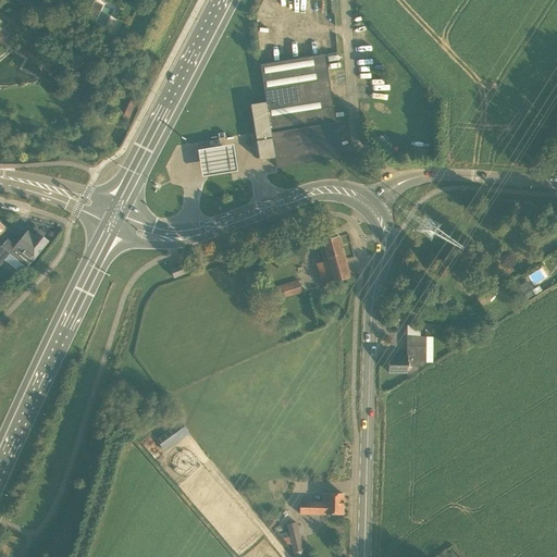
[(97,17),(103,3),(94,0),(93,0),(87,13),(97,17)]
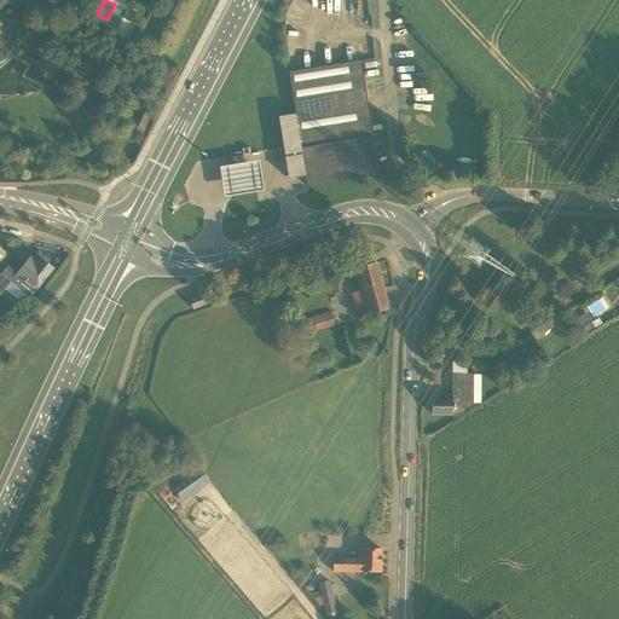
[(48,4),(40,6),(38,12),(47,18),(53,7),(48,4)]
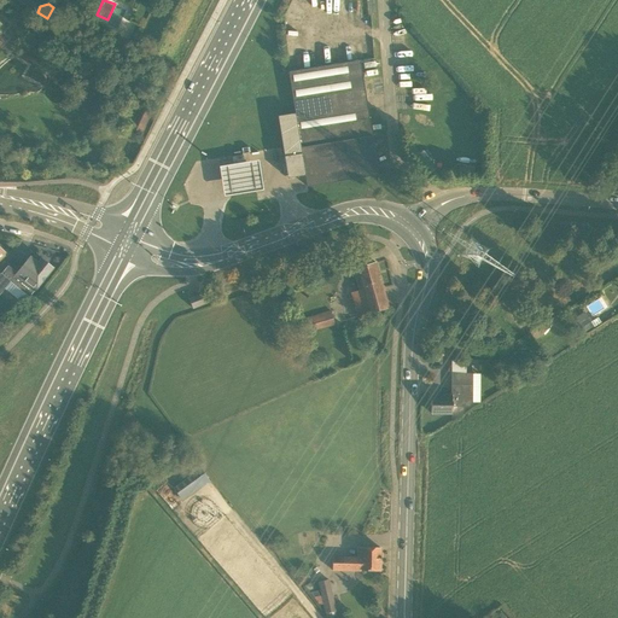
[(378,175),(377,165),(360,60),(289,71),(295,114),(278,116),(285,163),(283,164),(285,175),(304,173),(304,175),(305,175),(307,186),(378,175)]
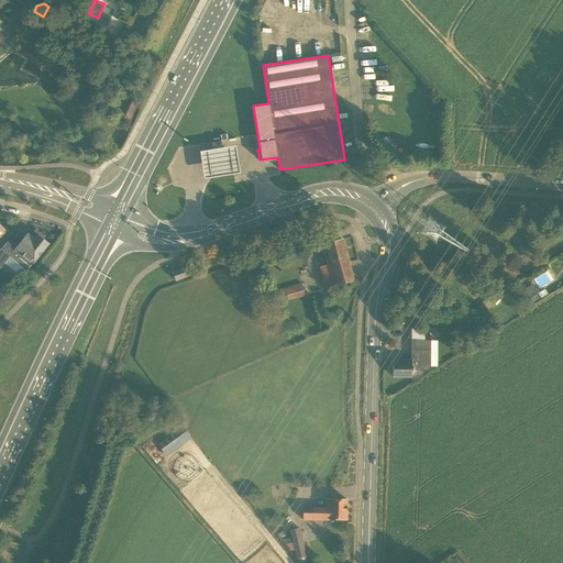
[(205,177),(239,172),(234,146),(200,152),(205,177)]
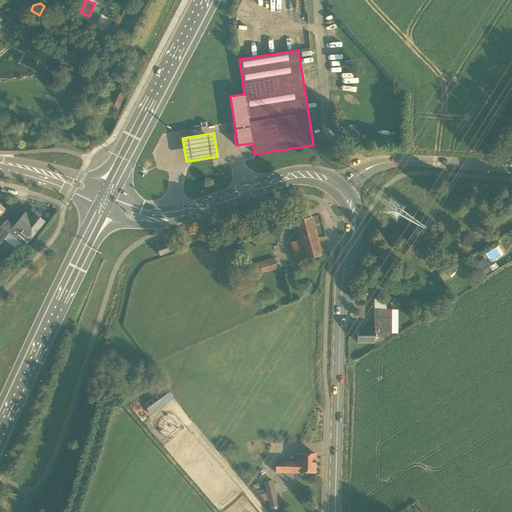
[(24,246),(28,241),(29,241),(44,222),(34,214),(31,217),(25,212),(13,228),(12,228),(9,232),(1,226),(0,226),(0,243),(9,233),(24,246)]
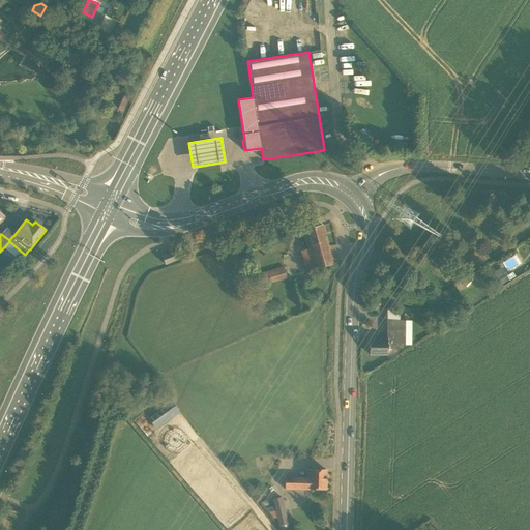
[(306,271),(333,264),(322,225),(305,230),(311,248),(301,251),(306,271)]
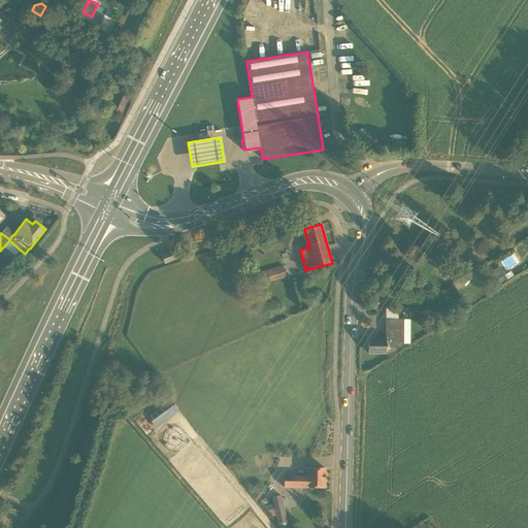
[(164,263),(177,258),(174,251),(161,256),(164,263)]
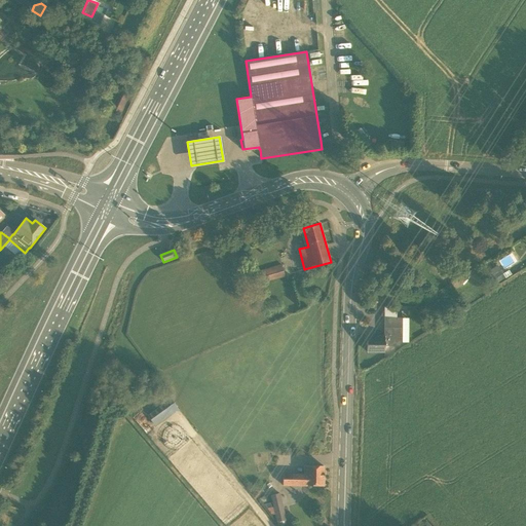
[(260,284),(284,276),(280,264),(256,271),(260,284)]
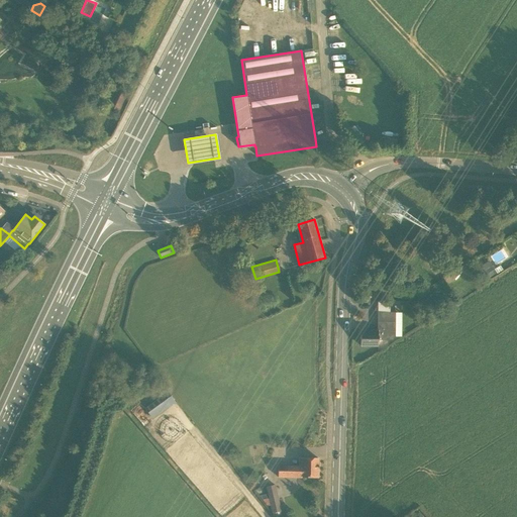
[(489,262),(482,267),(489,278),(497,273),(489,262)]
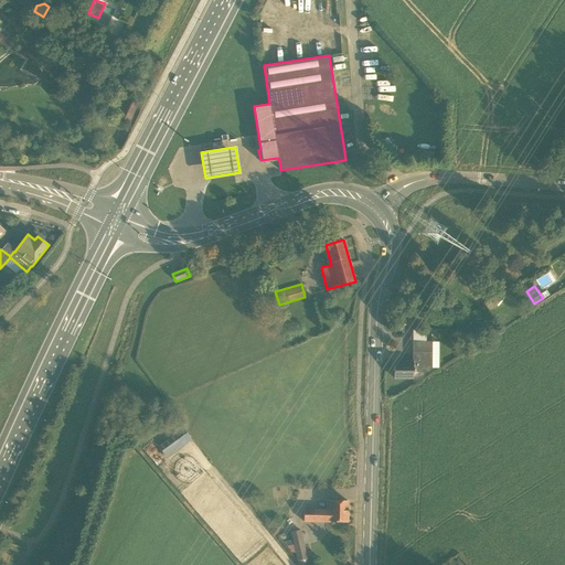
[(432,342),(420,341),(414,341),(413,361),(405,361),(405,363),(394,363),(394,377),(413,377),(413,369),(417,370),(419,371),(428,371),(432,369),(432,342)]
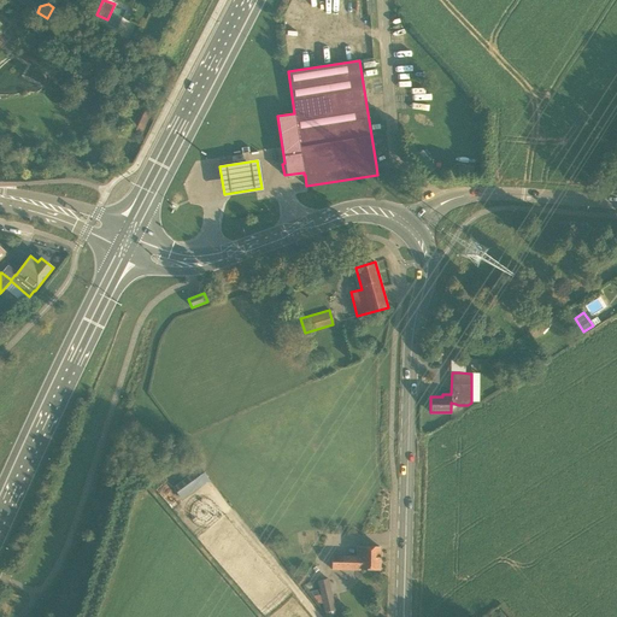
[(192,474),(174,487),(182,500),(200,487),(192,474)]
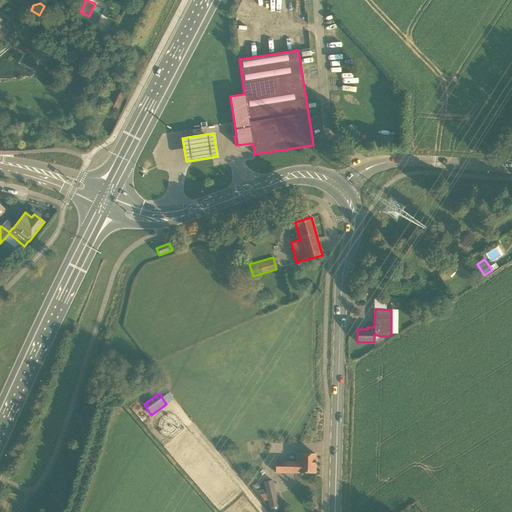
[(315,472),(315,454),(299,454),(295,454),(296,461),(285,461),(285,459),(275,459),(275,472),(291,472),(315,472)]
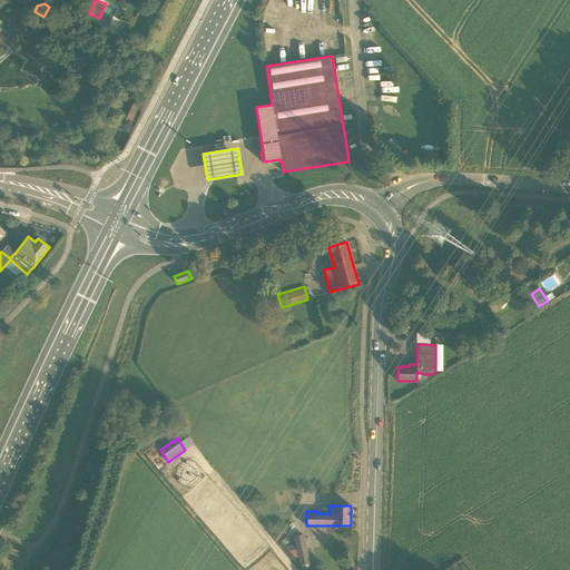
[(310,563),(304,534),(293,537),(296,549),(290,551),(295,558),(298,557),(300,566),(310,563)]
